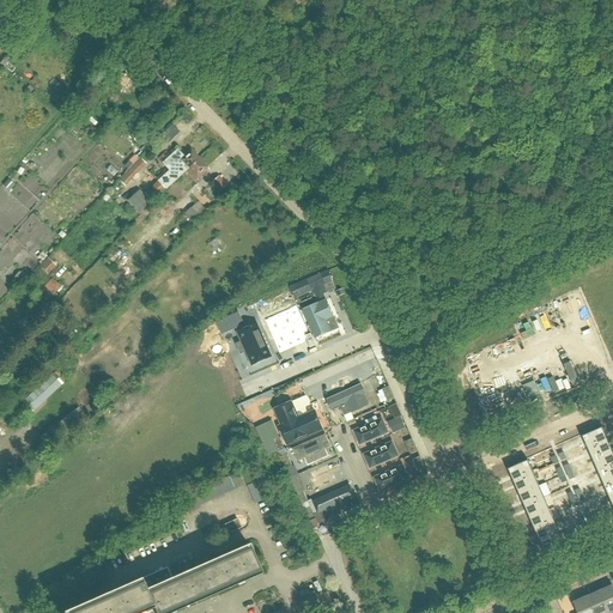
[(121,184),(156,157),(149,147),(114,175),(121,184)]
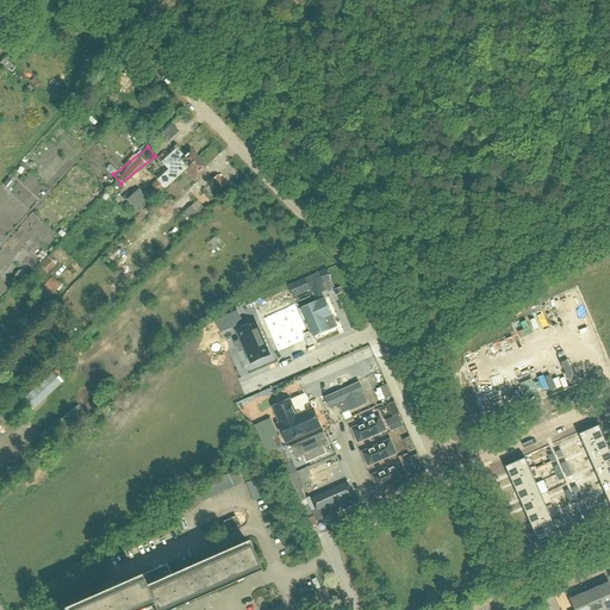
[(166,188),(185,170),(198,159),(190,150),(187,153),(185,150),(181,155),(176,150),(162,163),(169,170),(159,180),(166,188)]
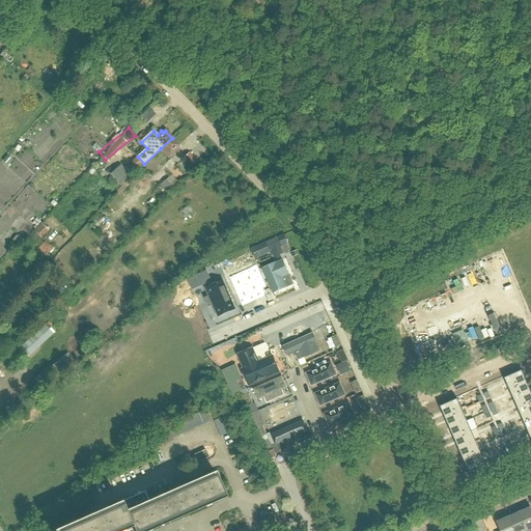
[(172,138),(161,148),(169,158),(178,149),(176,148),(179,145),(172,138)]
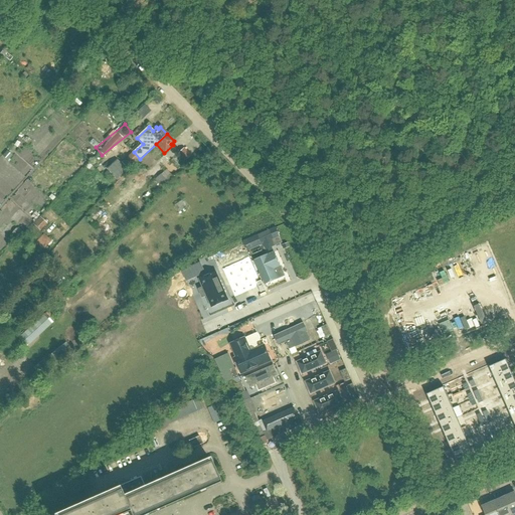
[(178,153),(185,161),(190,156),(183,148),(178,153)]
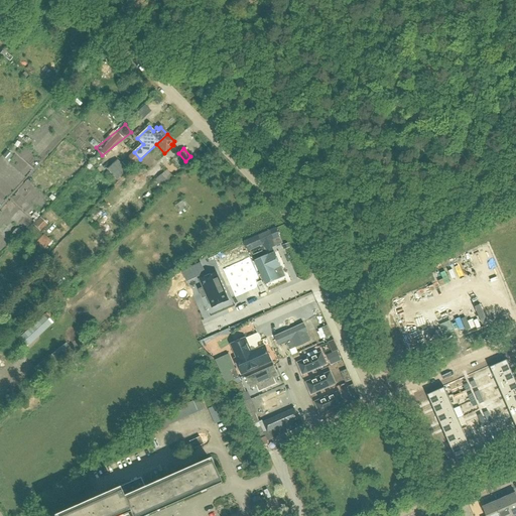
[(127,169),(139,158),(134,152),(122,163),(127,169)]
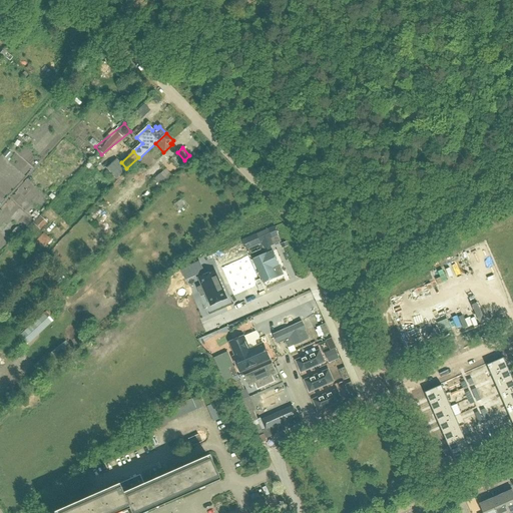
[(173,178),(165,169),(159,174),(167,183),(173,178)]
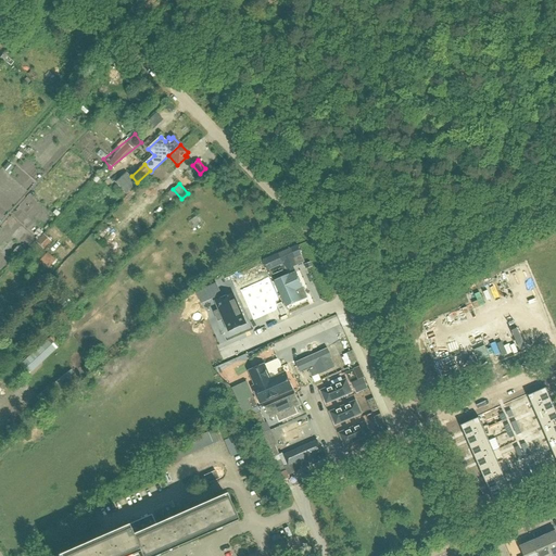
[(134,223),(139,228),(149,217),(143,212),(134,223)]
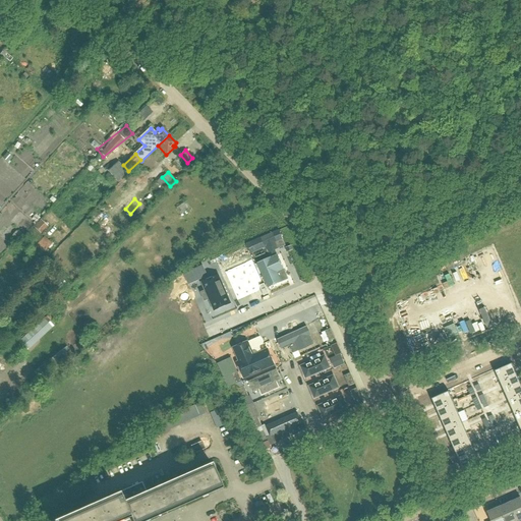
[(38,216),(30,224),(37,231),(45,224),(38,216)]
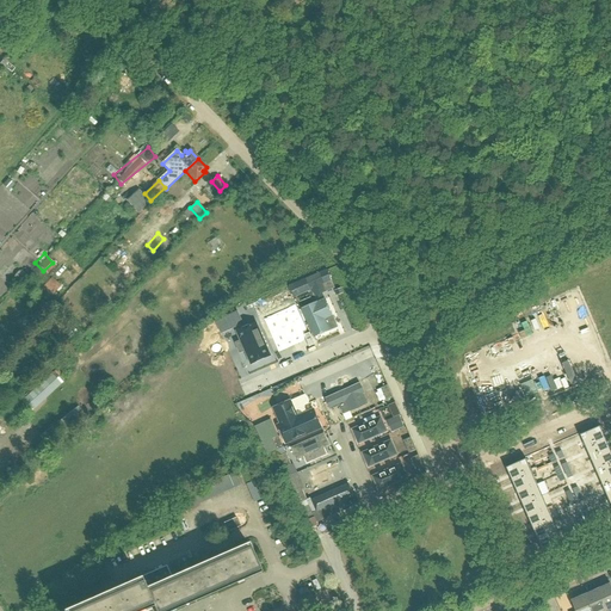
[(327,270),(307,279),(315,297),(335,288),(327,270)]
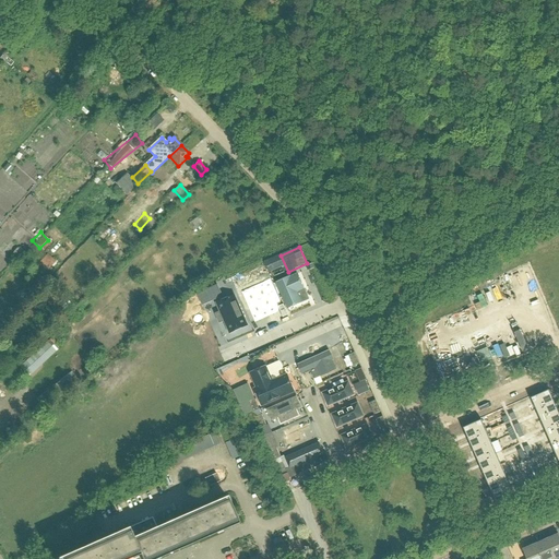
[(298,274),(277,283),(288,309),(310,300),(298,274)]
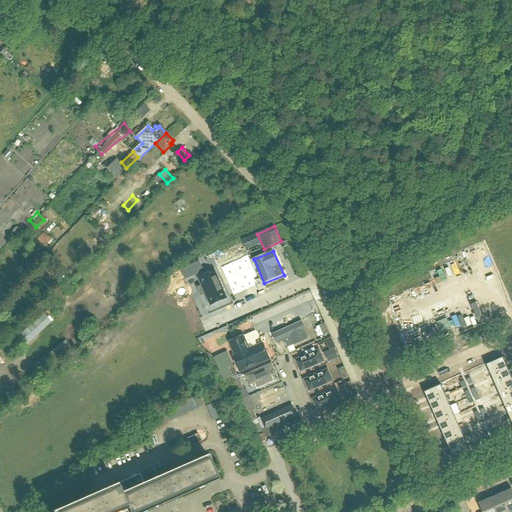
[(199,262),(181,270),(186,280),(204,272),(199,262)]
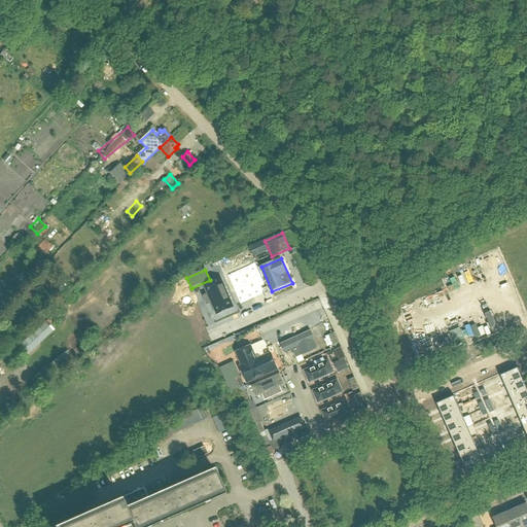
[(221,279),(205,286),(217,315),(234,307),(221,279)]
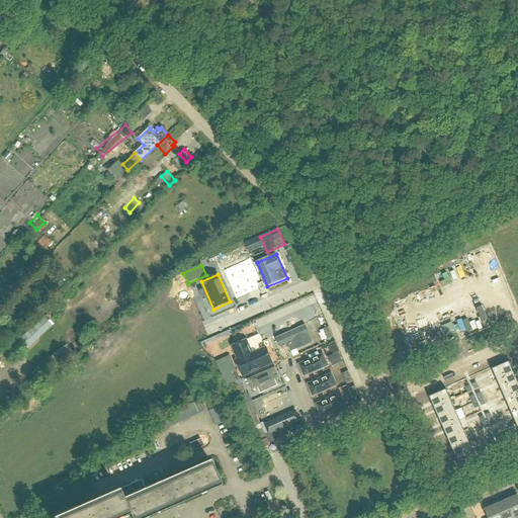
[(26,349),(54,325),(45,316),(18,340),(26,349)]
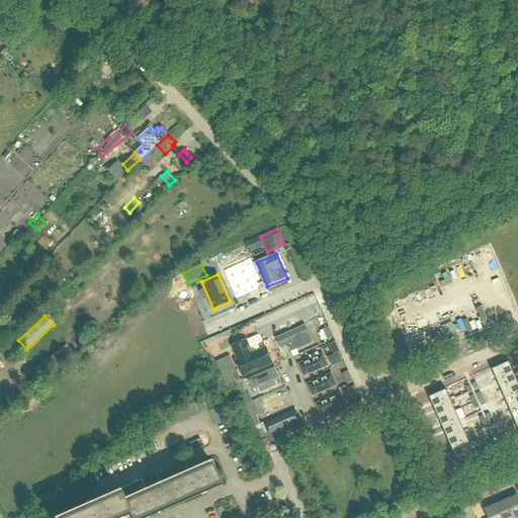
[(263,339),(275,332),(266,317),(254,324),(263,339)]
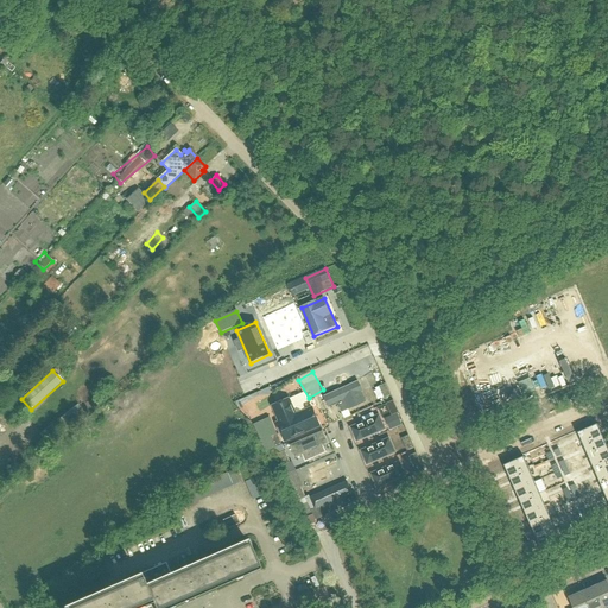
[(356,375),(360,386),(374,382),(371,372),(356,375)]
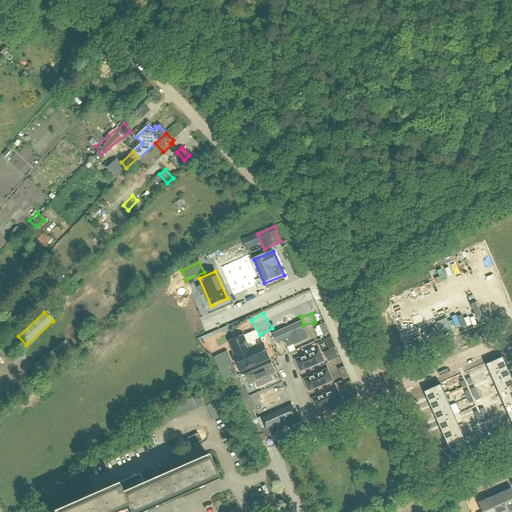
[(4,319),(7,325),(15,320),(12,315),(4,319)]
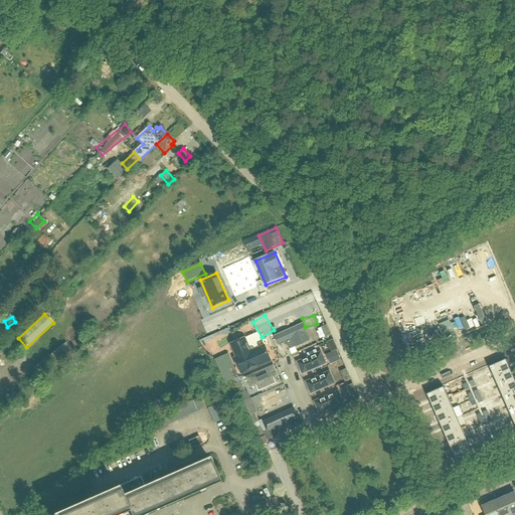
[(325,337),(331,335),(327,325),(321,328),(325,337)]
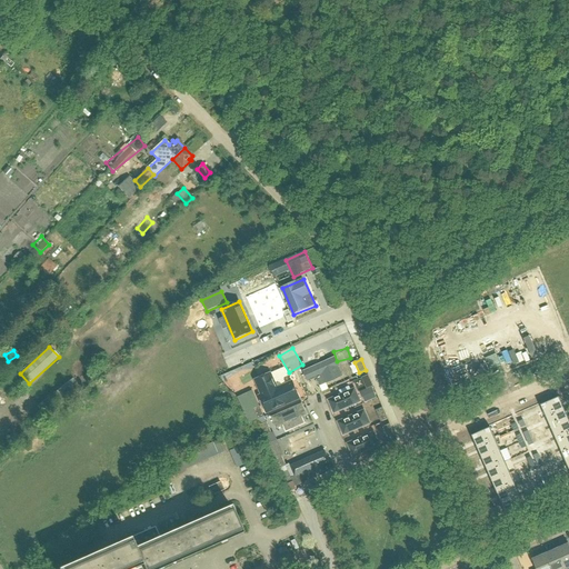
[(323,383),(342,377),(336,360),(306,372),(309,380),(320,376),(323,383)]
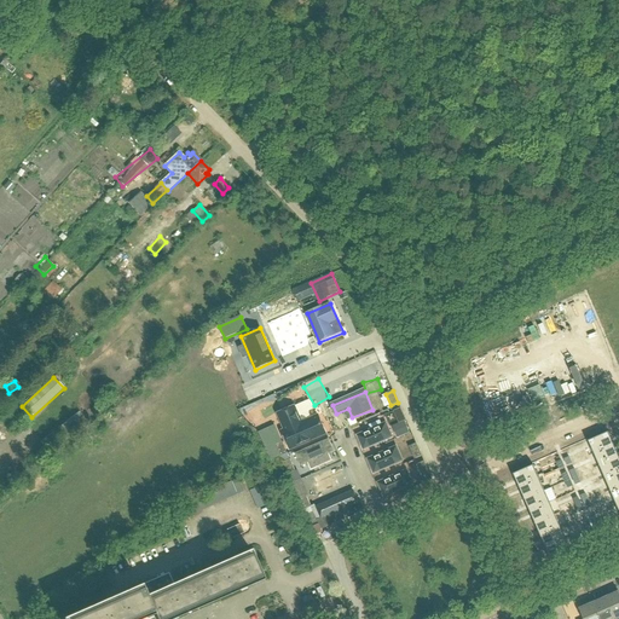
[(311,399),(272,416),(288,450),(327,434),(311,399)]
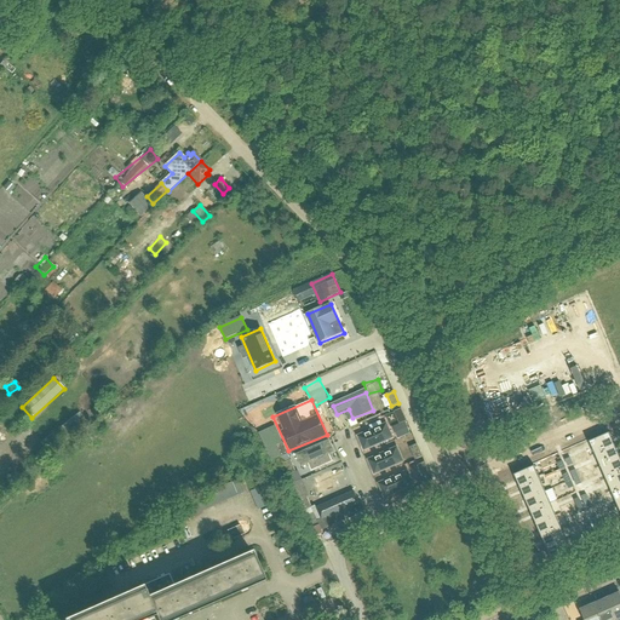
[(405,422),(407,422),(401,408),(401,409),(394,412),(400,424),(405,422)]
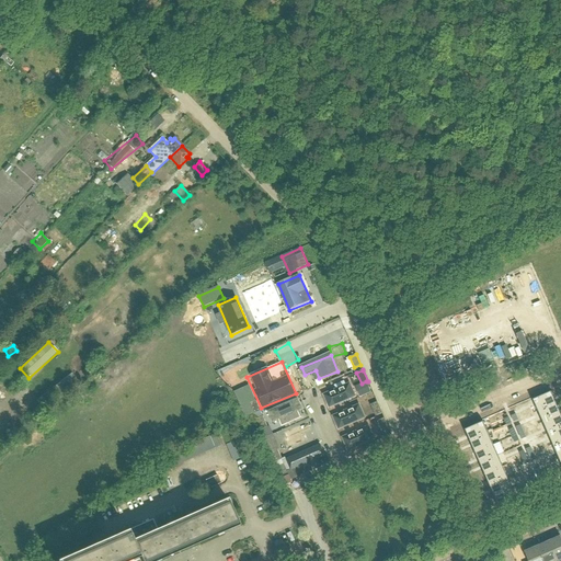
[(14,370),(0,381),(0,384),(8,392),(22,379),(14,370)]
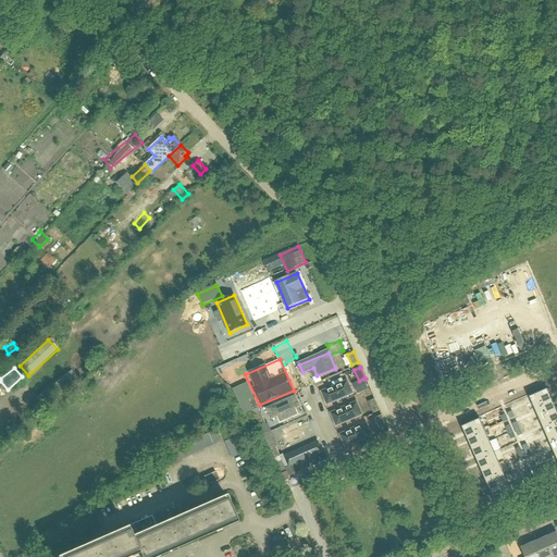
[(359,381),(353,384),(357,395),(368,391),(363,379),(359,381)]
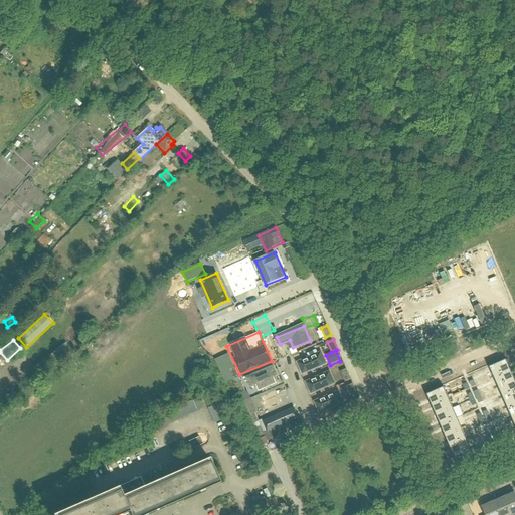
[(327,364),(321,352),(297,362),(303,375),(327,364)]
